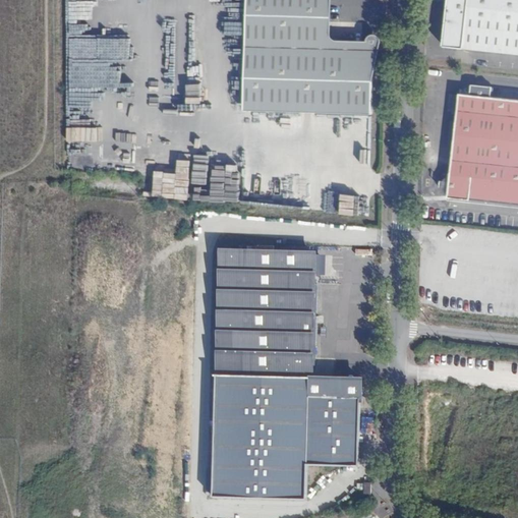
[(242,0),(240,107),(368,110),(369,73),(357,46),(319,44),(320,0),(242,0)]
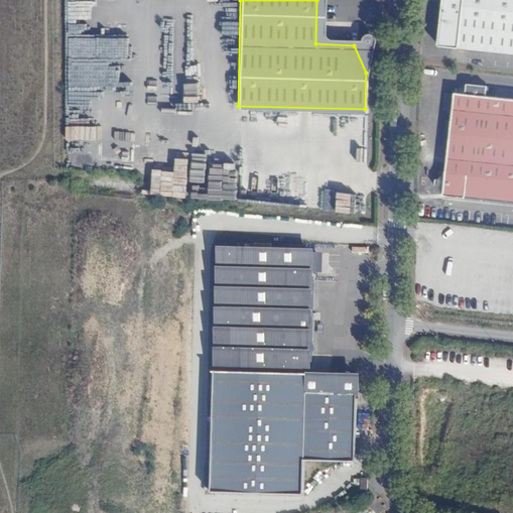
[(354,45),(366,73),(372,36),(371,33),(369,31),(366,31),(363,32),(361,34),(360,38),(330,36),(325,33),(324,31),(323,29),(323,0),(316,0),(315,43),(354,45)]
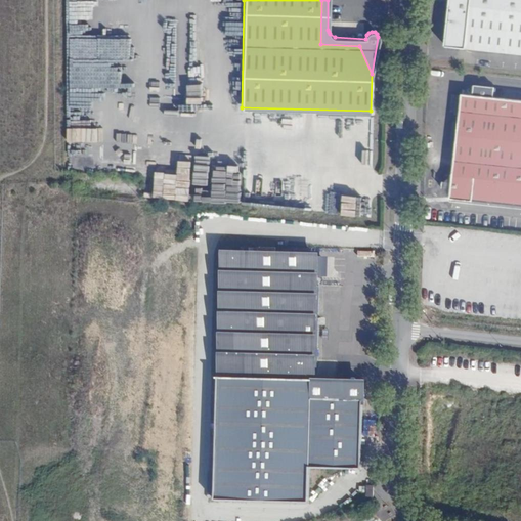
[(447,0),(443,43),(520,51),(520,0),(447,0)]
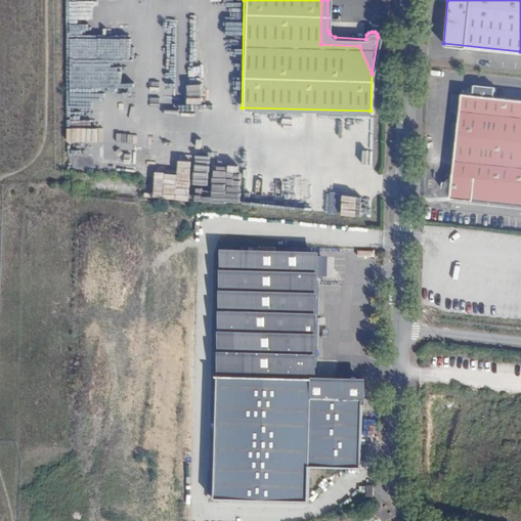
[(127,35),(107,34),(106,55),(126,56),(127,35)]
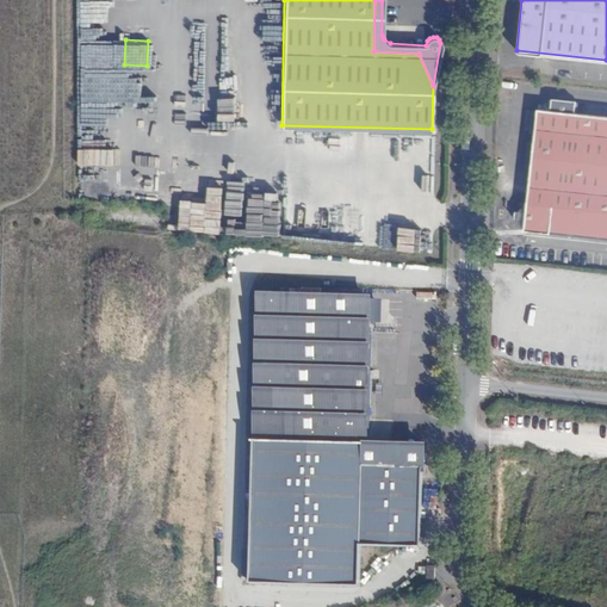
[(109,74),(90,72),(90,66),(80,64),(78,95),(117,98),(117,82),(107,82),(109,74)]
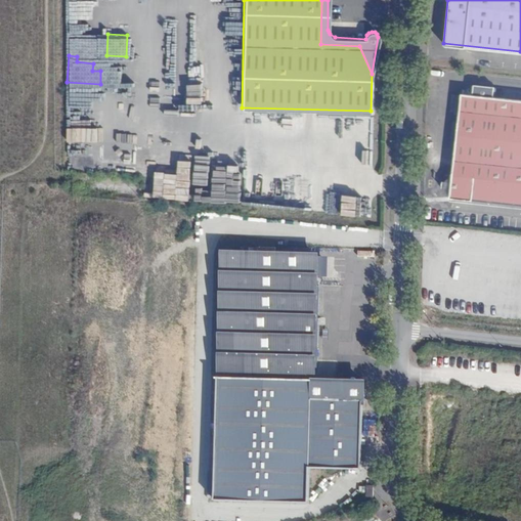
[(520,97),(488,94),(489,85),(468,83),(469,92),(458,92),(449,171),(446,193),(446,197),(467,199),(477,189),(487,201),(498,191),(509,203),(520,194),(520,97)]
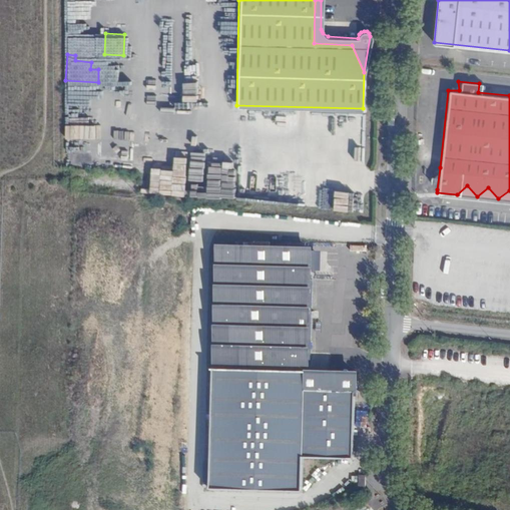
[(220,94),(233,95),(234,84),(220,84),(220,94)]
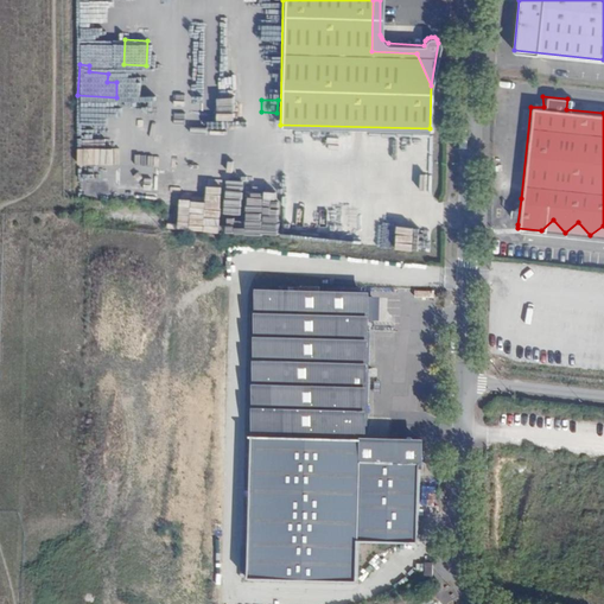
[(91,144),(75,144),(74,194),(148,195),(150,178),(128,177),(129,160),(91,160),(91,144)]
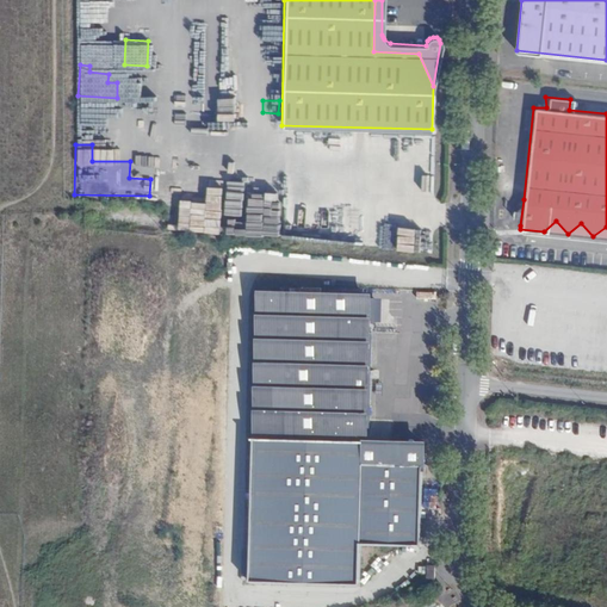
[(276,230),(278,191),(245,190),(243,217),(260,217),(259,230),(276,230)]
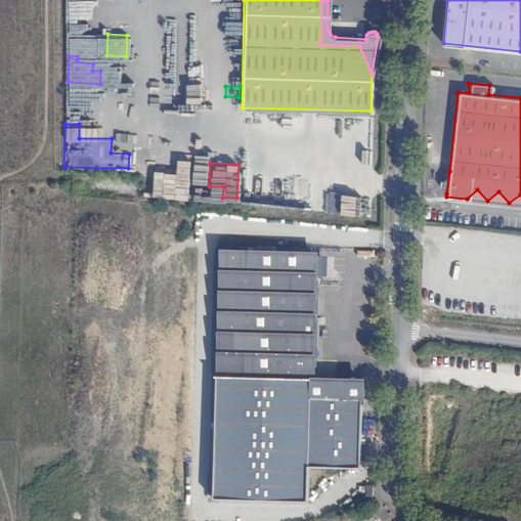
[(446,193),(449,171),(438,178),(438,185),(441,185),(446,193)]
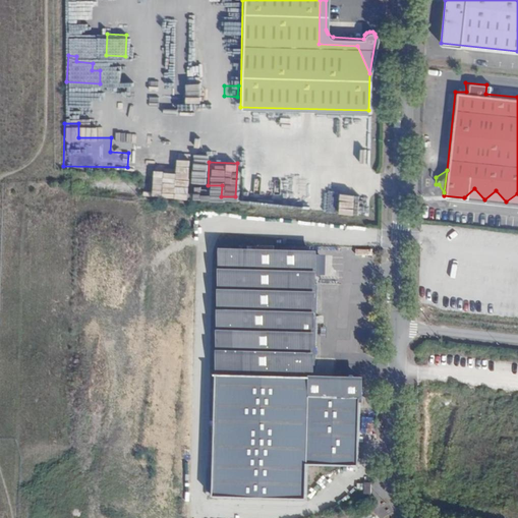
[(474,188),(464,197),(484,199),(474,188)]
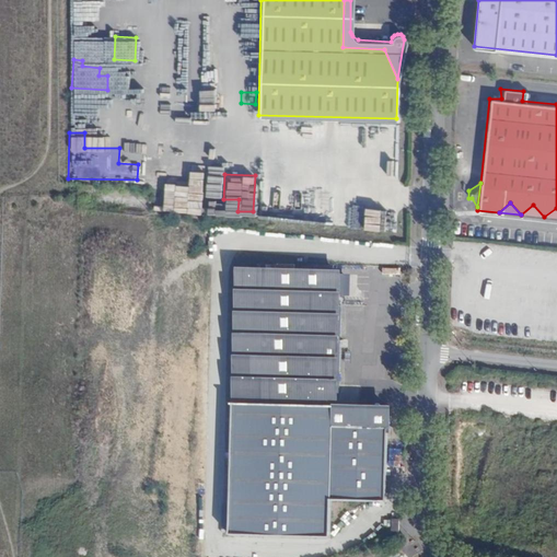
[(521,215),(544,217),(533,205),(521,215)]
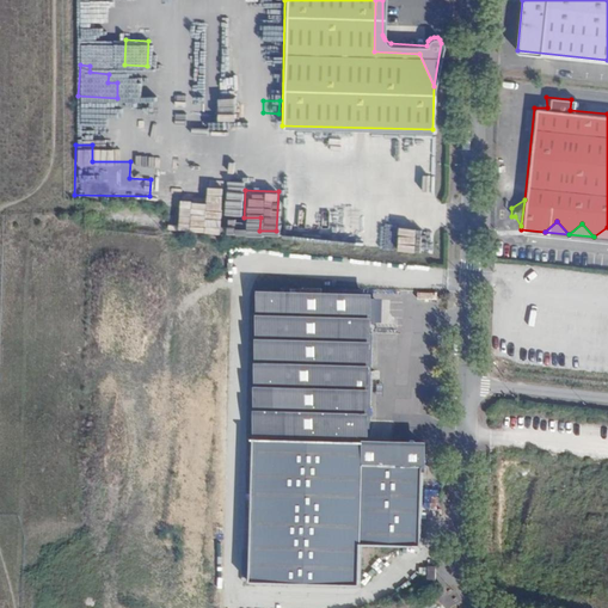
[(594,237),(607,238),(607,227),(594,237)]
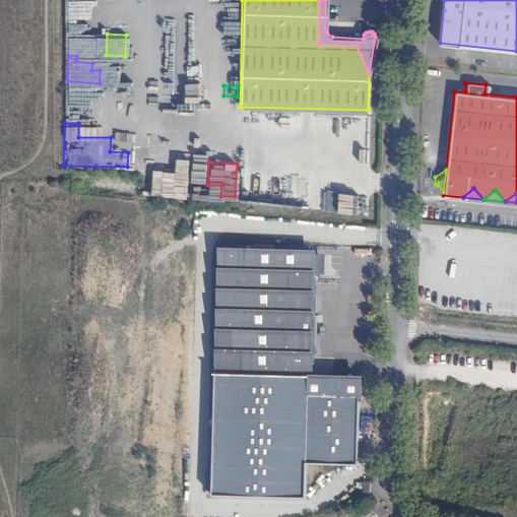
[(217,249),(212,372),(307,376),(311,252),(217,249)]
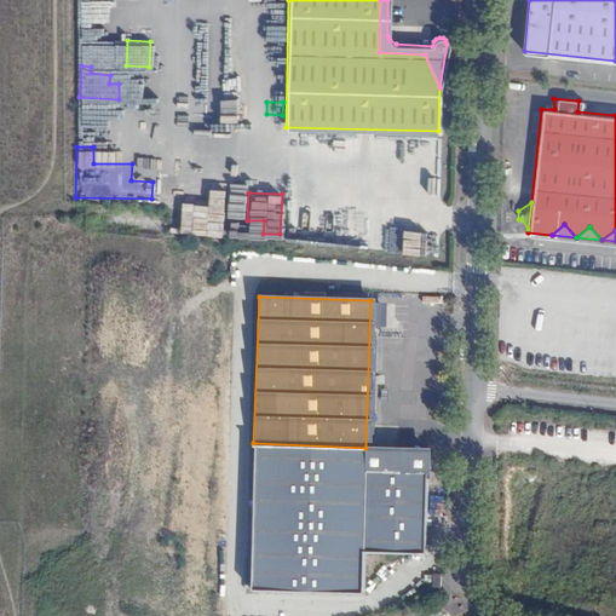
[(366,448),(253,443),(249,589),(361,593),(362,551),(424,552),(426,449),(366,448)]
